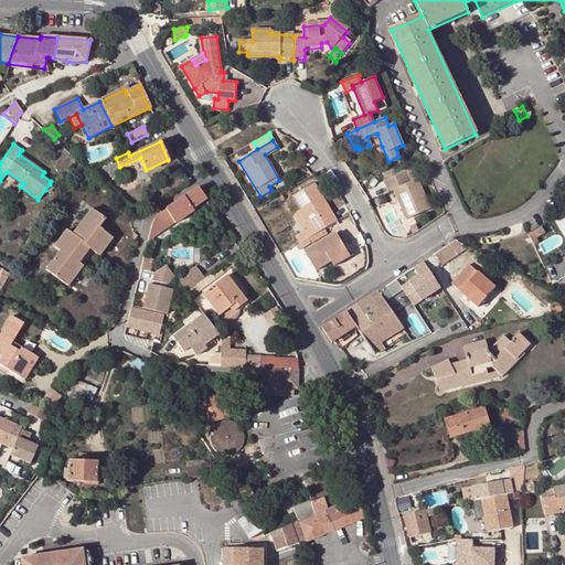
[(383,163),(388,161),(382,147),(377,149),(383,163)]
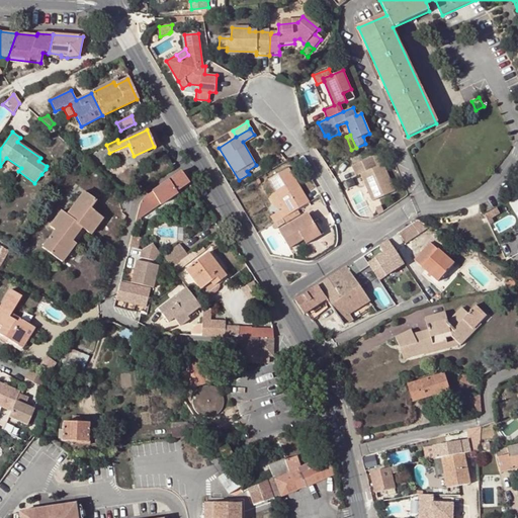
[(83,176),(91,167),(81,156),(72,165),(83,176)]
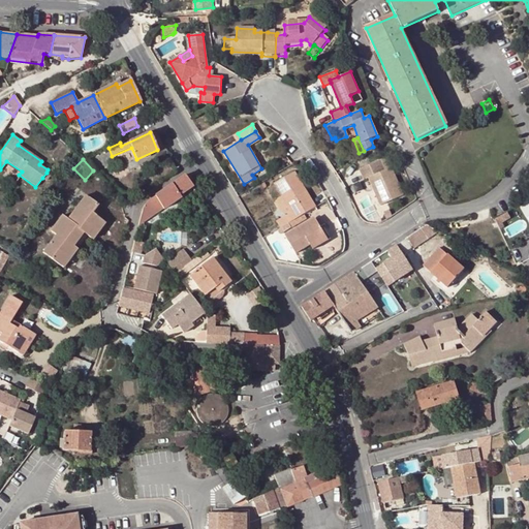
[(382,170),(378,161),(359,169),(363,179),(367,178),(370,176),(374,186),(371,187),(378,206),(402,195),(391,167),(382,170)]
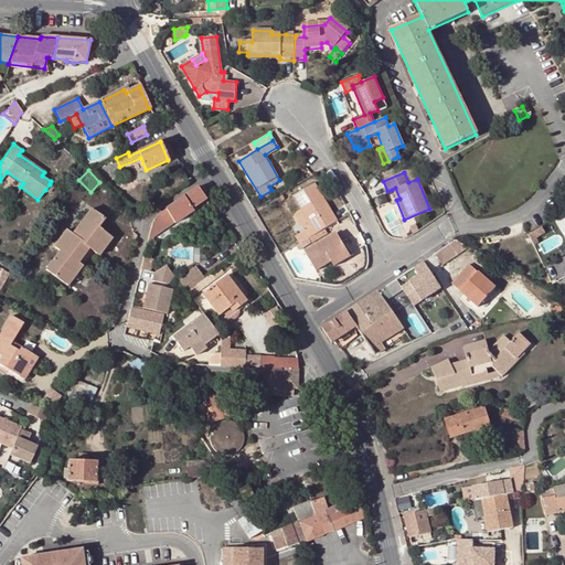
[(338,220),(333,212),(331,214),(324,203),(327,201),(315,182),(294,194),(301,209),(311,225),(307,228),(311,236),(324,227),(338,220)]
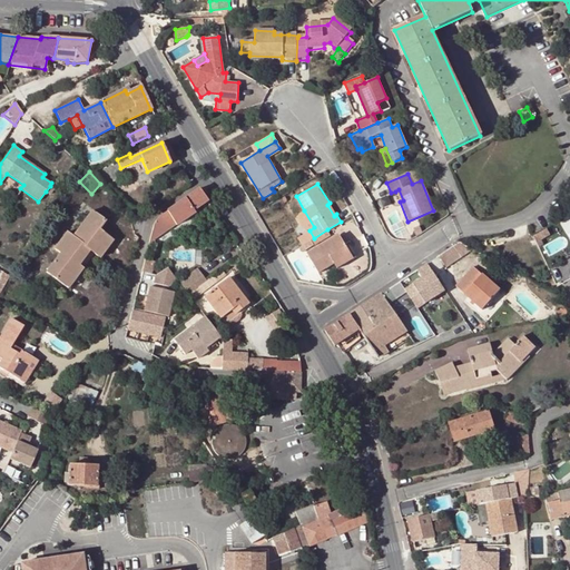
[(46,192),(50,195),(55,189),(50,186),(46,192)]
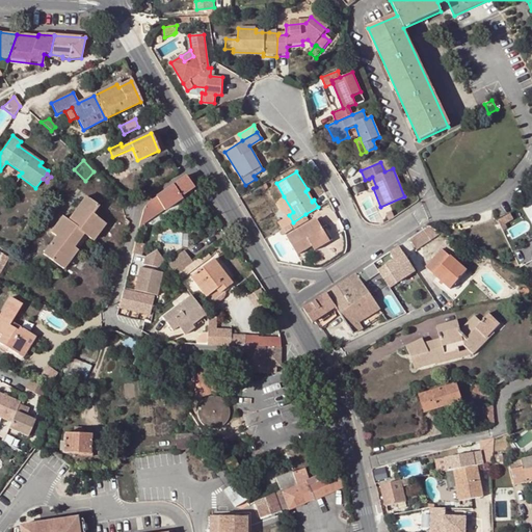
[(142,212),(139,228),(181,200),(180,196),(193,188),(185,177),(154,198),(145,206),(142,212)]
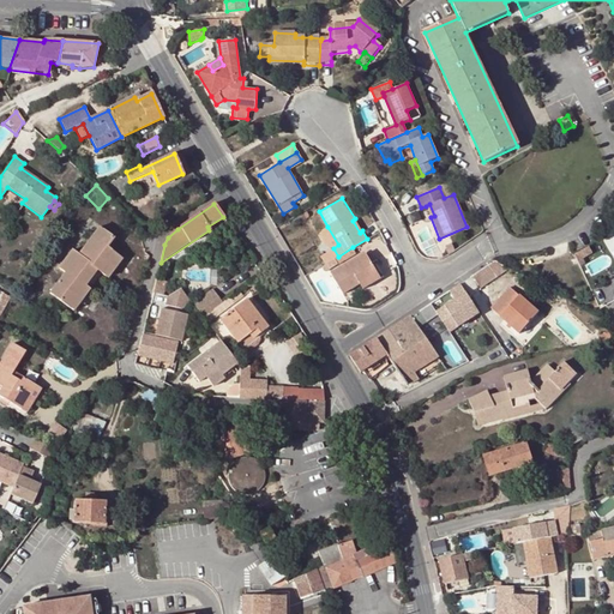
[(40,235),(48,240),(54,230),(46,226),(40,235)]
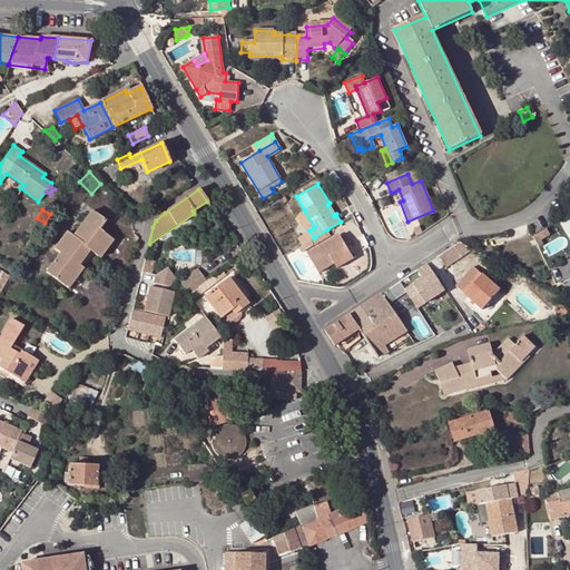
[(310,231),(314,227),(304,210),(300,214),(310,231)]
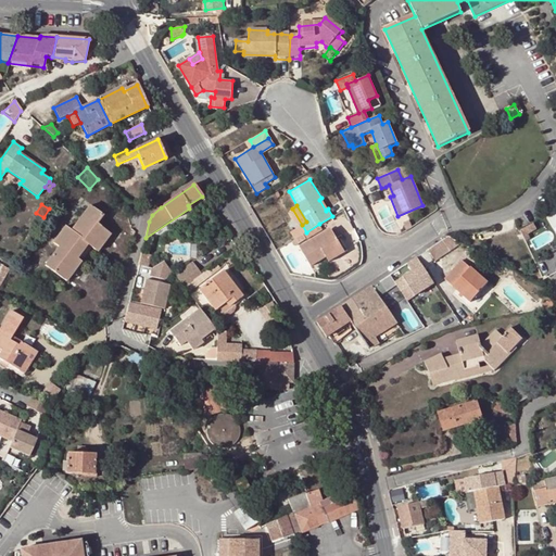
[(88,206),(83,214),(86,216),(92,209),(88,206)]
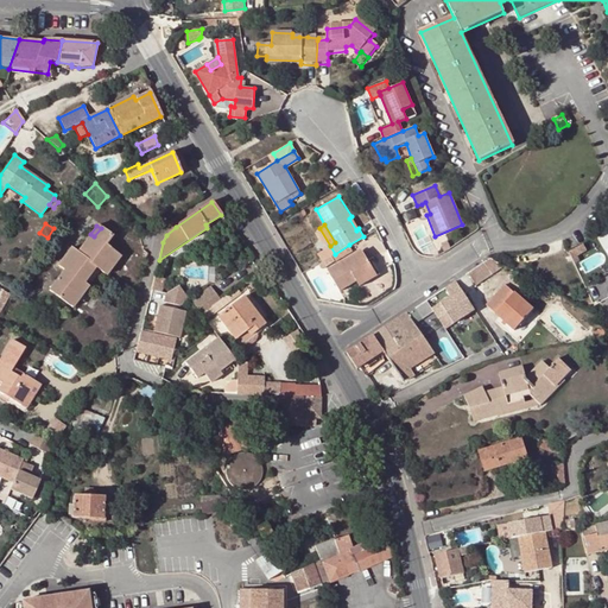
[(107,276),(120,257),(106,246),(112,236),(101,228),(94,236),(90,234),(77,252),(71,248),(58,266),(64,271),(49,291),(69,306),(77,296),(81,298),(89,286),(84,283),(95,267),(101,272),(107,276)]
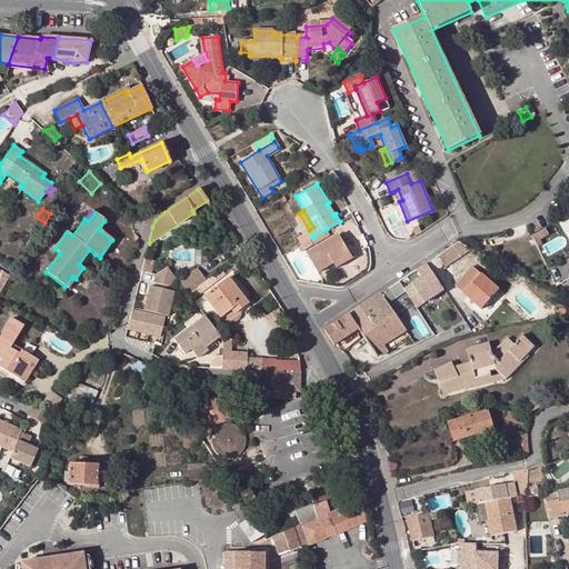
[(313,238),(310,239),(313,245),(330,235),(327,229),(313,238)]
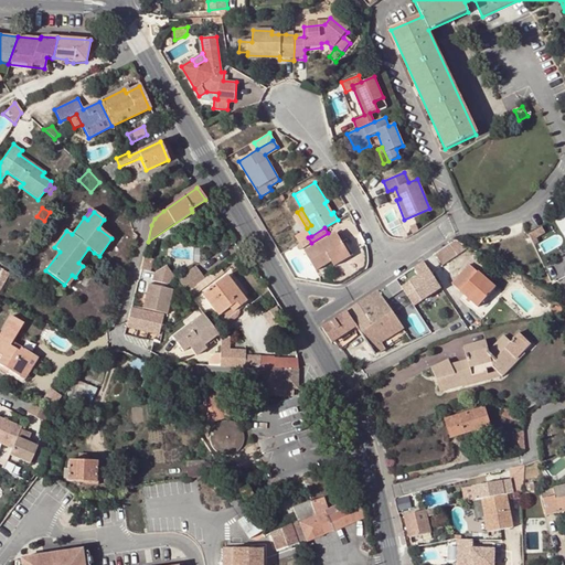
[(308,237),(311,236),(307,228),(296,235),(300,243),(308,237)]
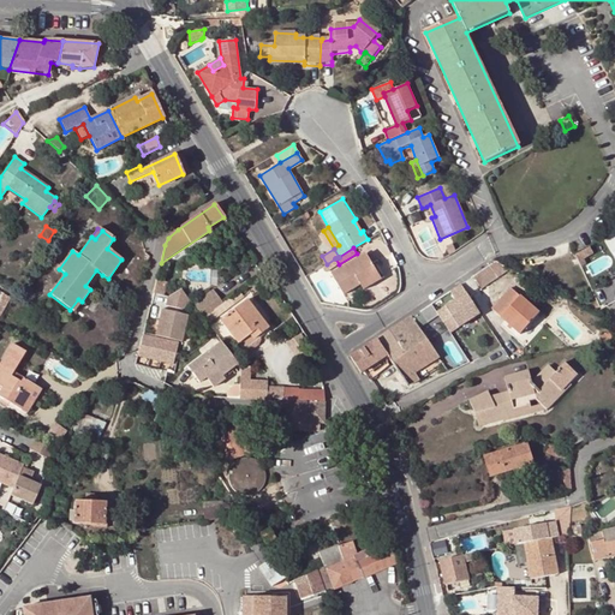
[(332,274),(344,293),(360,284),(378,273),(377,270),(376,269),(375,267),(374,264),(371,262),(366,252),(332,274)]
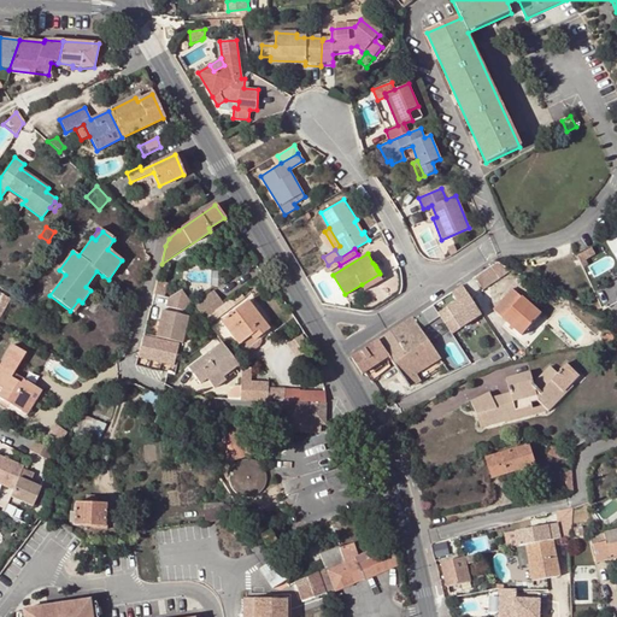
[(491,266),(499,277),(511,269),(498,262),(491,266)]
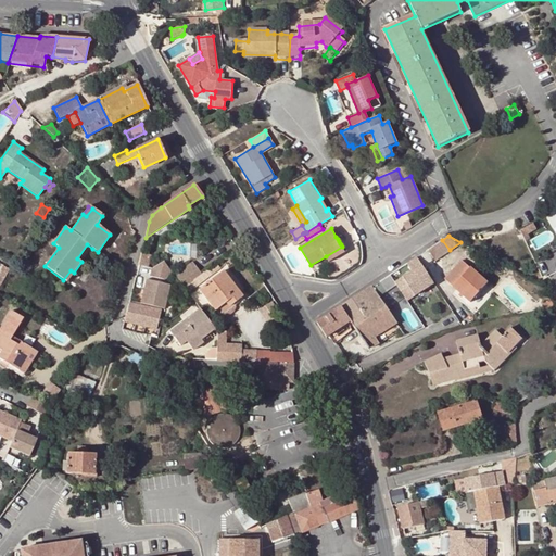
[(442,240),(428,250),(436,261),(450,250),(442,240)]
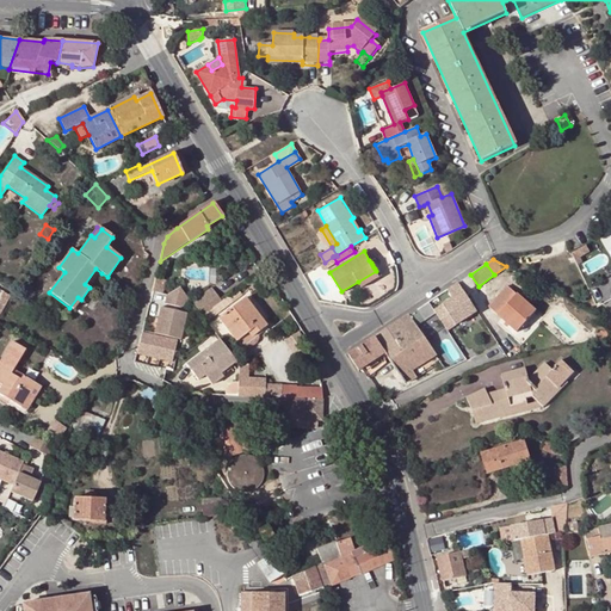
[(375,269),(376,271),(358,282),(362,288),(382,275),(378,267),(375,269)]
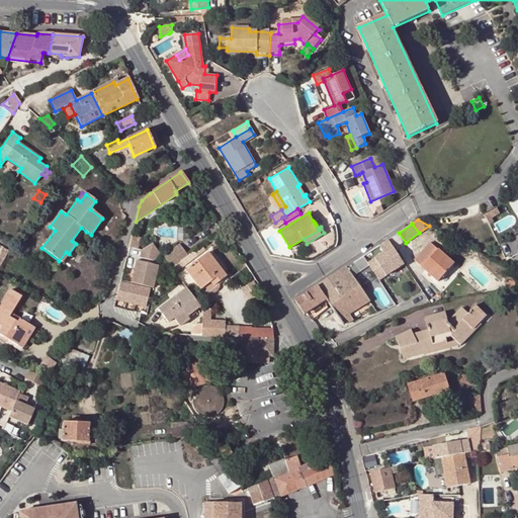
[(76,244),(86,232),(81,228),(72,241),(76,244)]
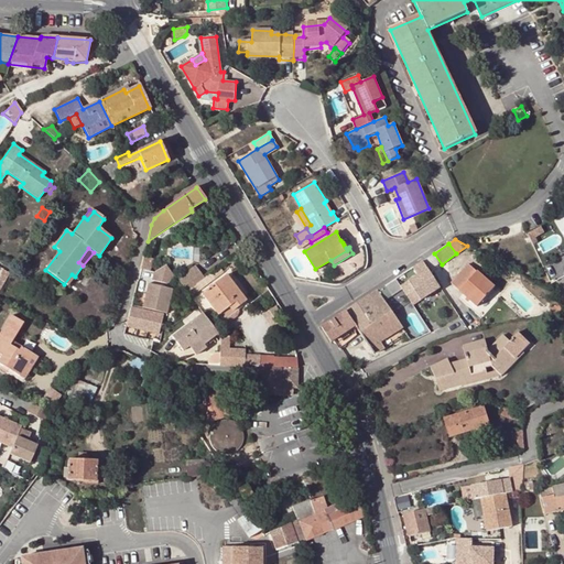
[(143,258),(140,270),(148,271),(150,271),(152,260),(143,258)]
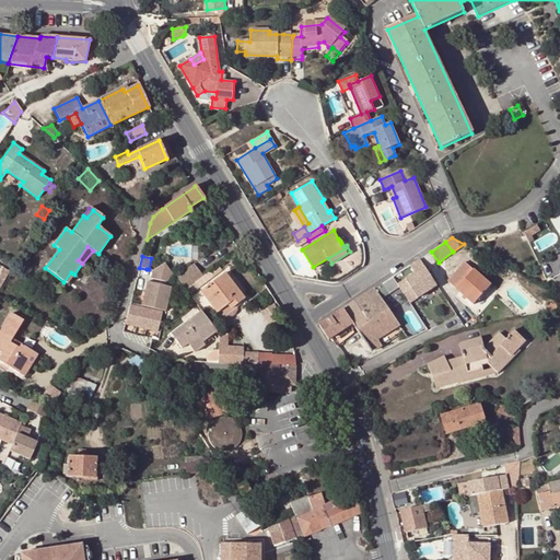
[(416,275),(428,264),(422,257),(410,268),(416,275)]
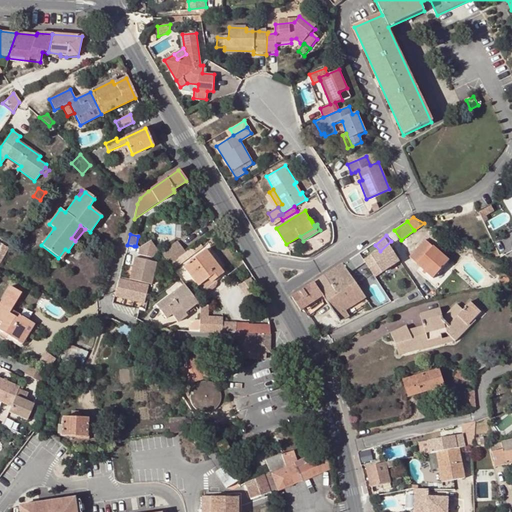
[(448,261),(425,240),(409,258),(432,278),(448,261)]
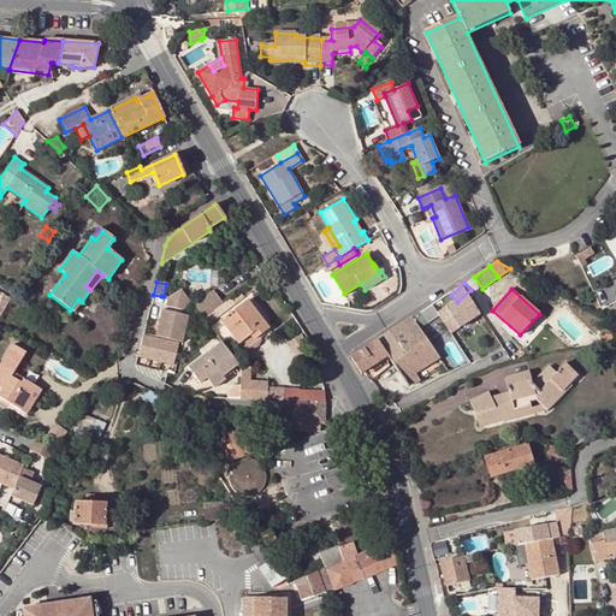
[(169,297),(167,297),(166,306),(184,311),(193,304),(182,290),(169,297)]
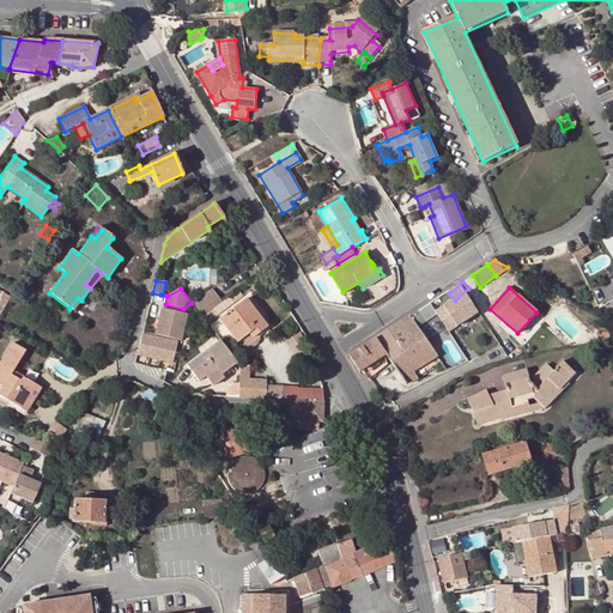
[(202,317),(222,303),(212,290),(193,304),(202,317)]
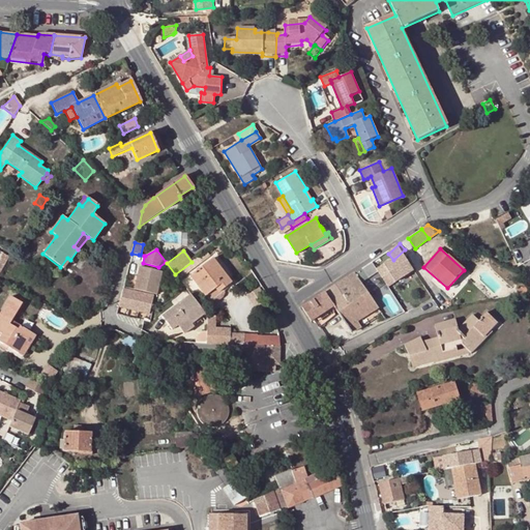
[(179,280),(210,256),(206,251),(192,262),(175,274),(179,280)]
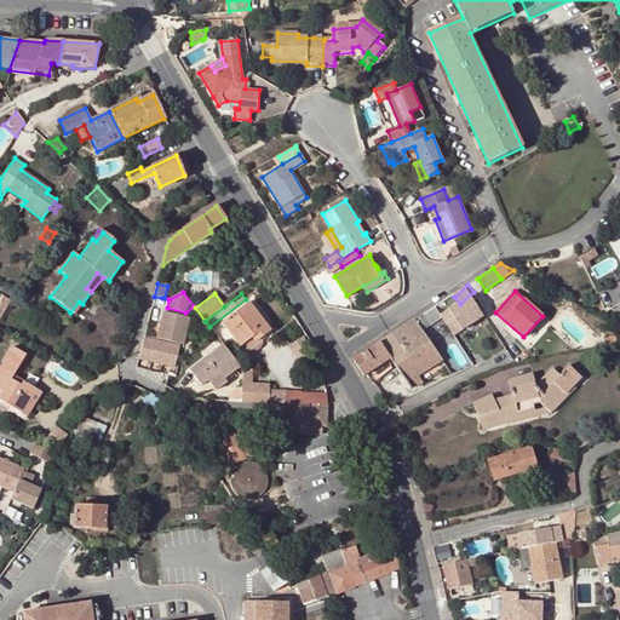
[(457,334),(492,320),(482,294),(446,309),(457,334)]
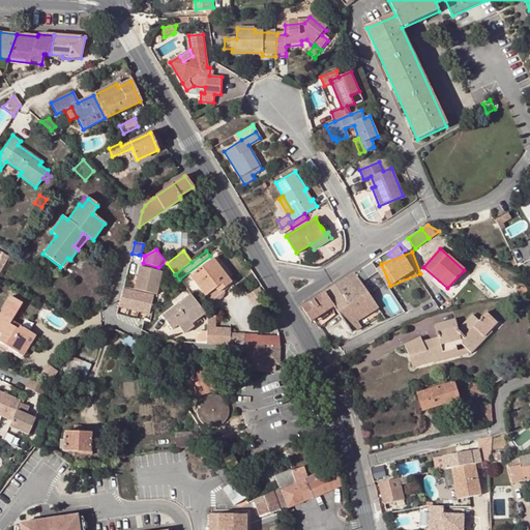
[(130,262),(137,263),(139,255),(131,254),(130,262)]
